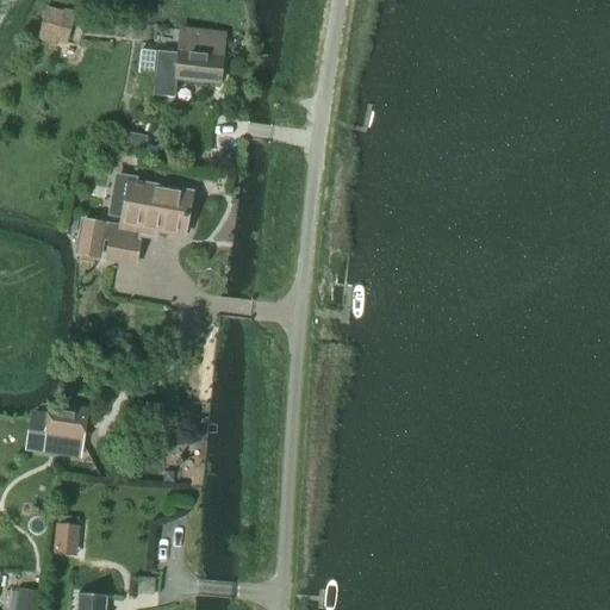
[(67,45),(75,12),(63,8),(62,12),(45,7),(38,42),(56,47),(57,43),(67,45)]
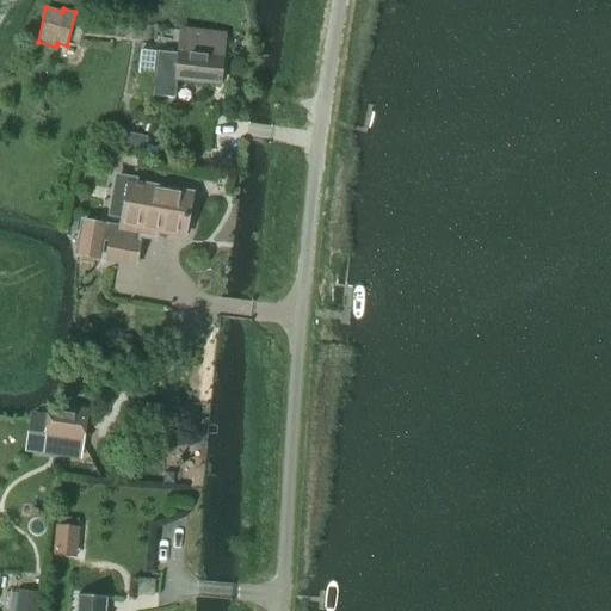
[(173,80),(216,85),(221,36),(178,31),(176,54),(160,51),(156,84),(172,85),(173,80)]
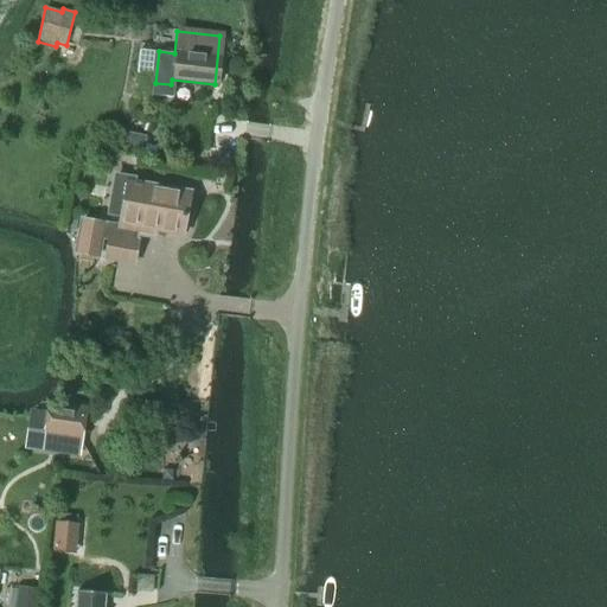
[(184,234),(191,192),(144,184),(139,209),(123,206),(119,231),(110,230),(107,256),(134,261),(140,225),(184,234)]
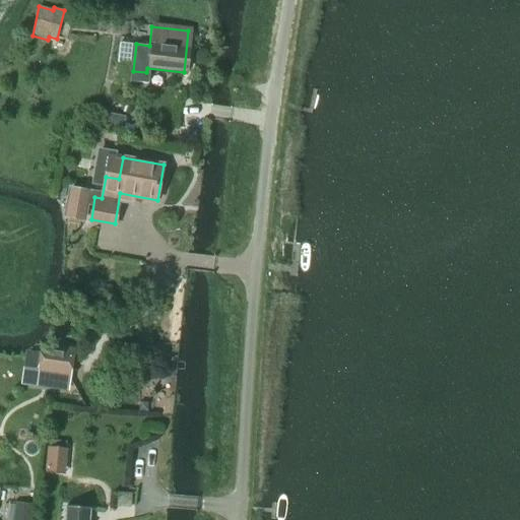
[(40,346),(37,373),(70,378),(74,347),(45,343),(41,342),(40,346)]
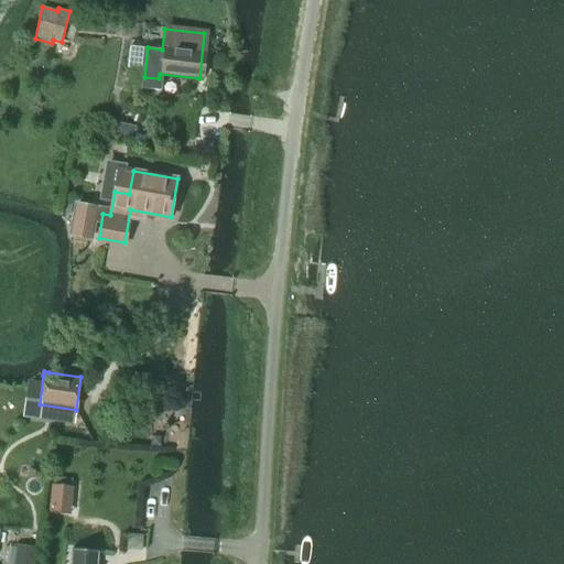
[(97,563),(99,552),(72,549),(69,563),(97,563)]
